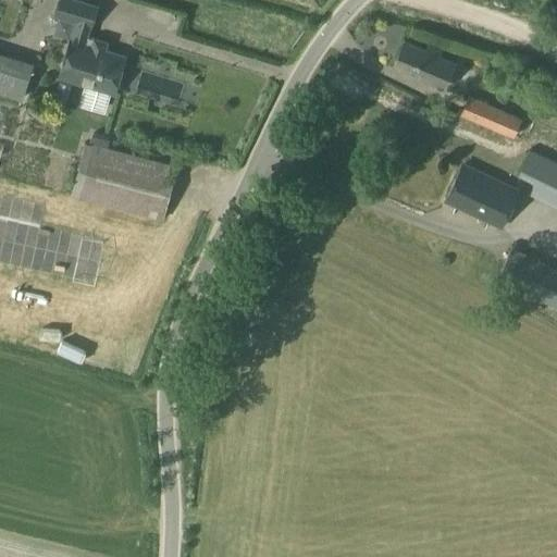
[(77,21),(61,75),(113,91),(123,56),(93,47),(95,38),(86,36),(96,5),(75,0),(61,0),(57,14),(77,21)]
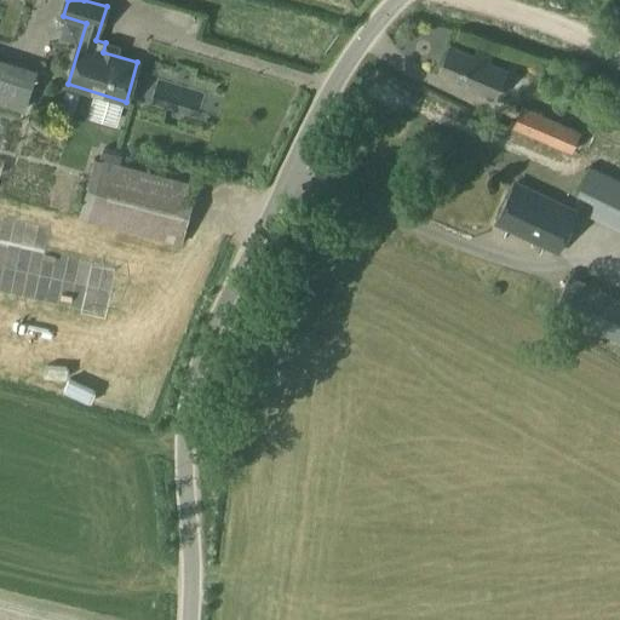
[(437,72),(494,96),(505,69),(449,45),(437,72)]
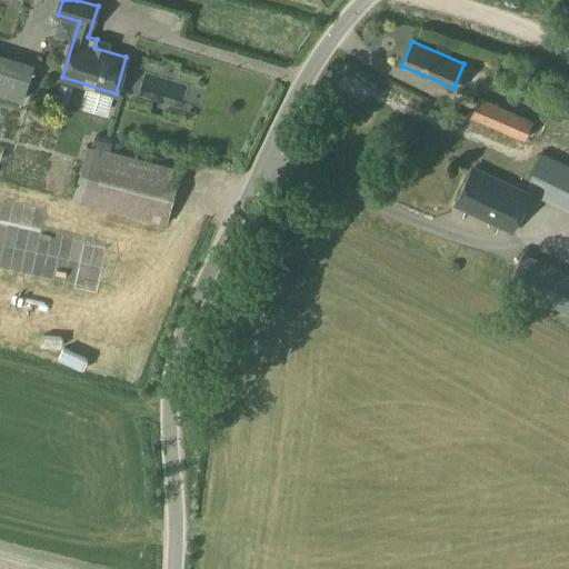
[(0,91),(22,99),(32,70),(0,59),(0,91)]
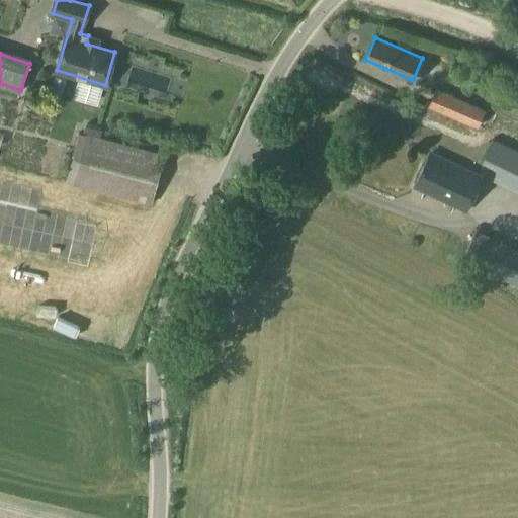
[(435,88),(427,106),(478,127),(486,108),(435,88)]
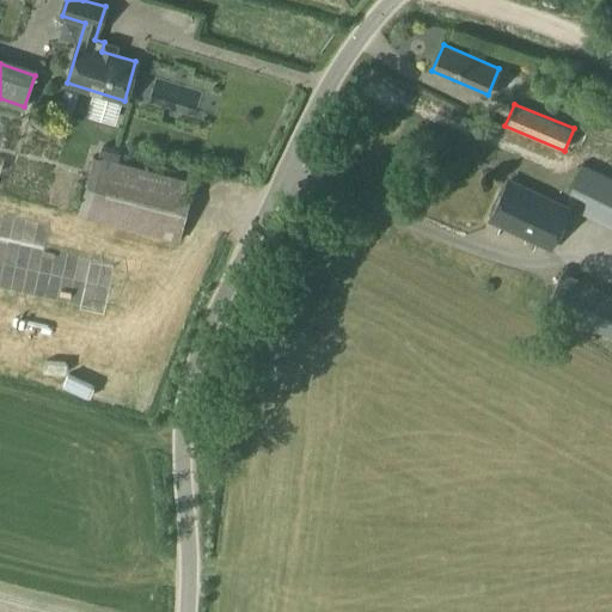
[(78,212),(181,239),(196,183),(92,155),(78,212)]
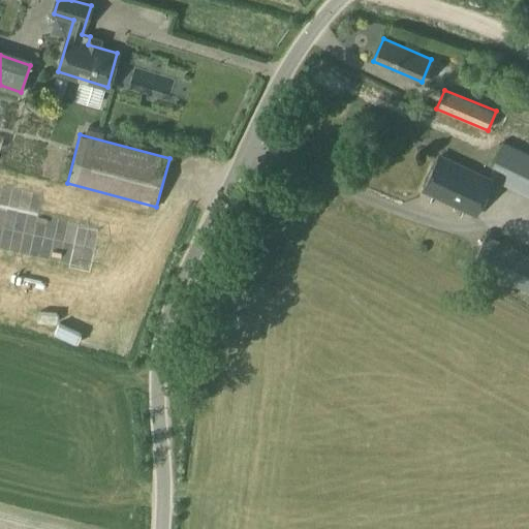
[(502,184),(528,196),(528,152),(504,142),(492,166),(507,173),(502,184)]
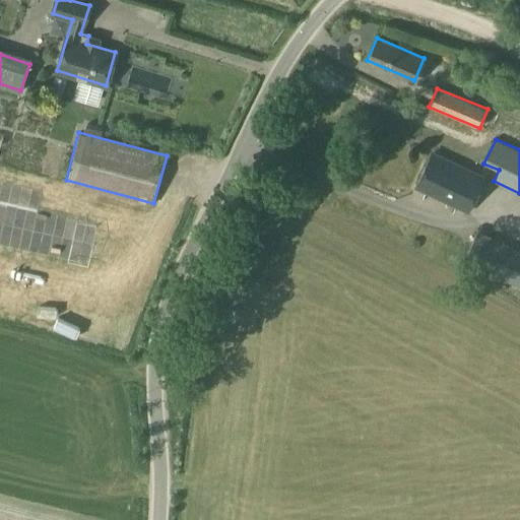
[(467,210),(482,177),(432,153),(416,187),(467,210)]
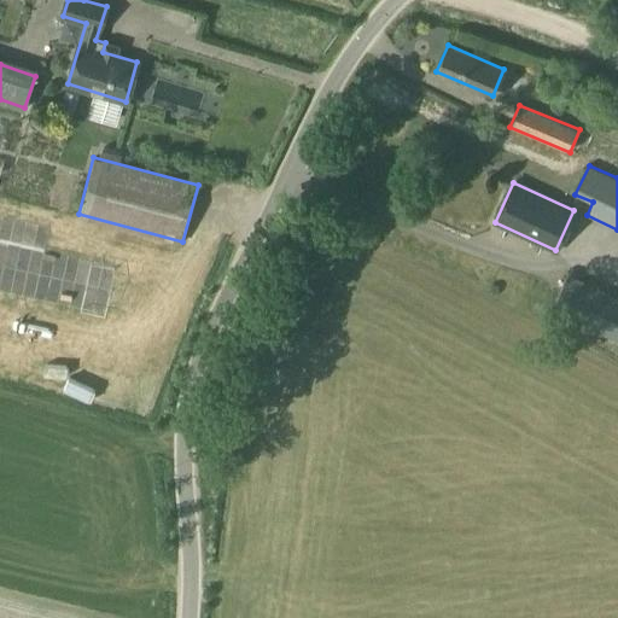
[(617,324),(617,290),(573,278),(564,310),(617,324)]
